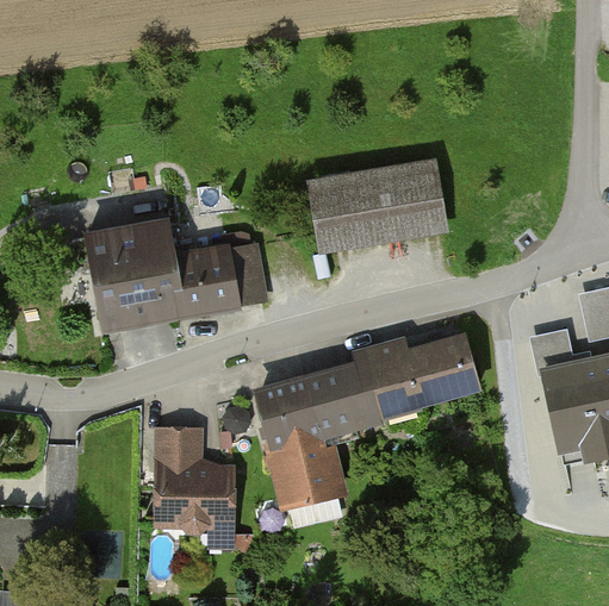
[(305,180),(317,254),(447,232),(434,158),(305,180)]
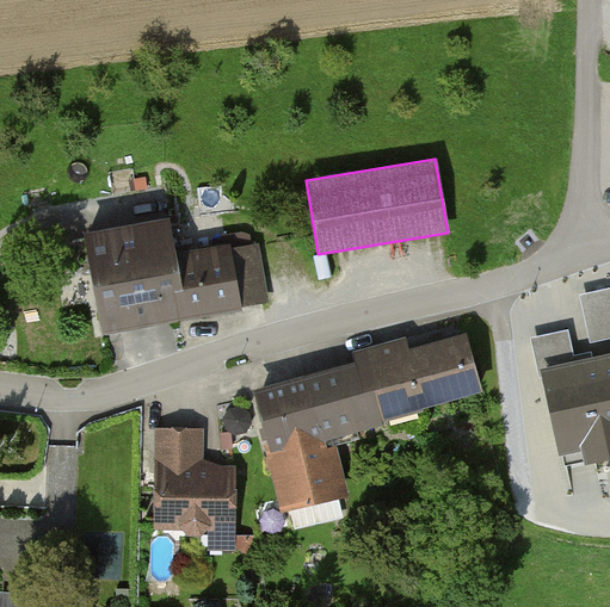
[(85,235),(104,333),(269,301),(257,239),(176,254),(168,220),(85,235)]
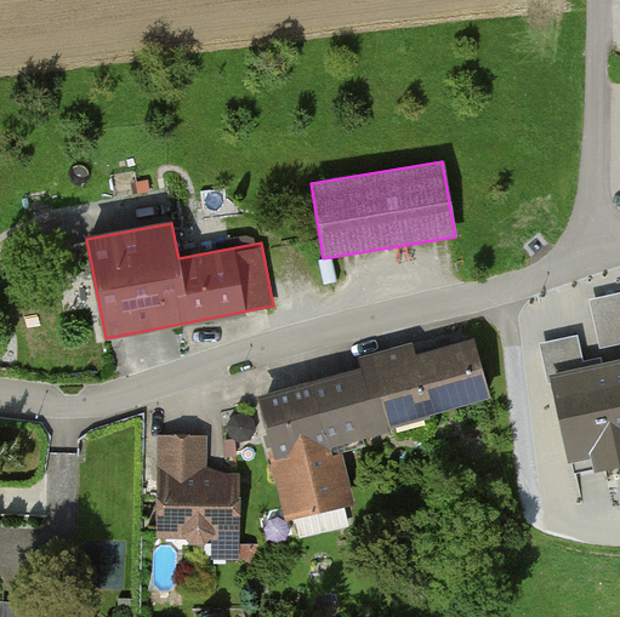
[(356,498),(341,450),(493,405),(471,332),(413,349),(410,342),(306,372),(310,382),(257,398),(293,518),(356,498)]
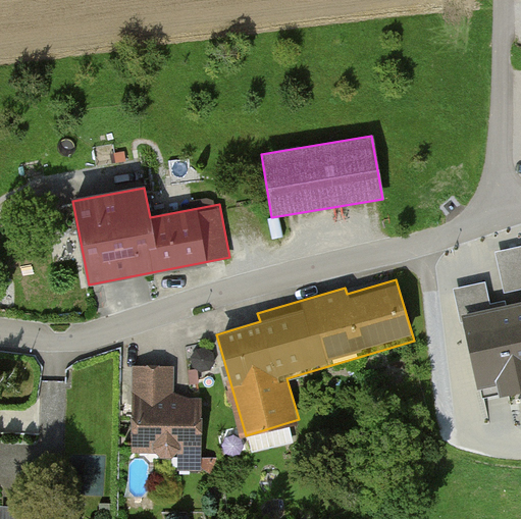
[(520,310),(465,322),(479,394),(520,384),(520,310)]
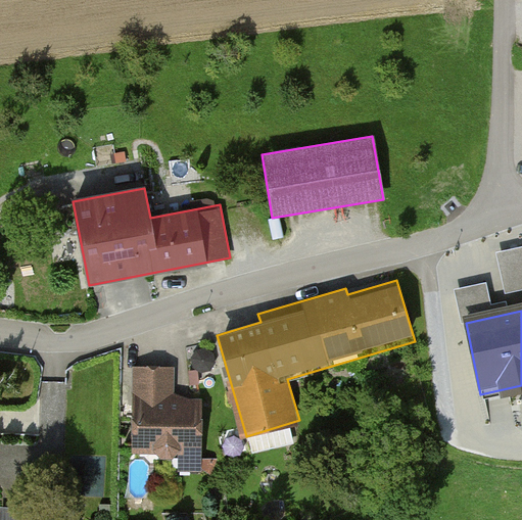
[(173,368),(133,368),(133,454),(178,454),(178,470),(199,470),(199,398),(173,398),(173,368)]
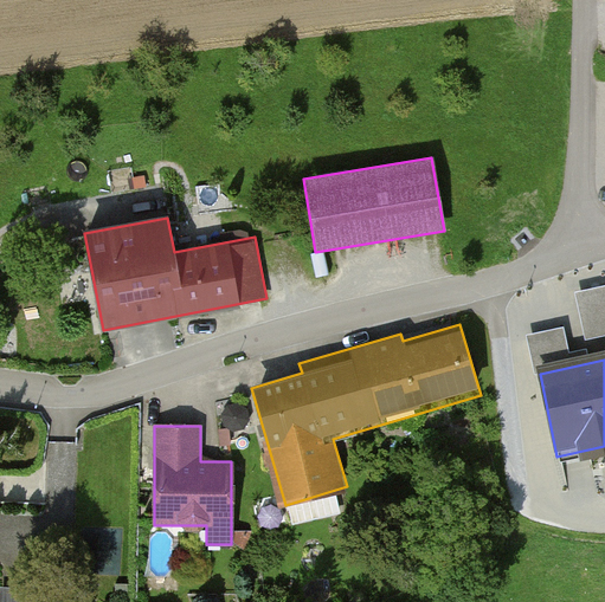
[(0,601),(56,601),(56,586),(0,586),(0,601)]
